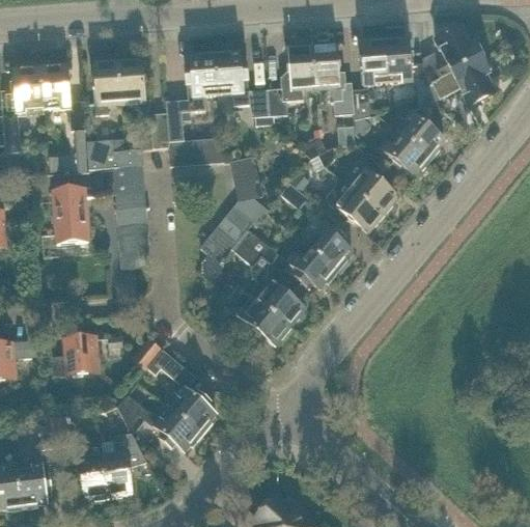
[(470,45),(469,43),(461,26),(435,39),(448,65),(437,72),(435,53),(422,58),(424,86),(484,56),(478,44),(475,45),(474,43),(470,45)]
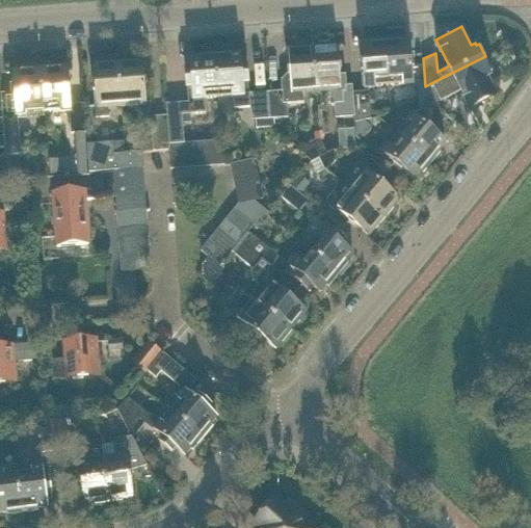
[(409,41),(399,41),(399,38),(386,40),(389,83),(413,81),(412,67),(414,67),(413,55),(410,56),(409,41)]
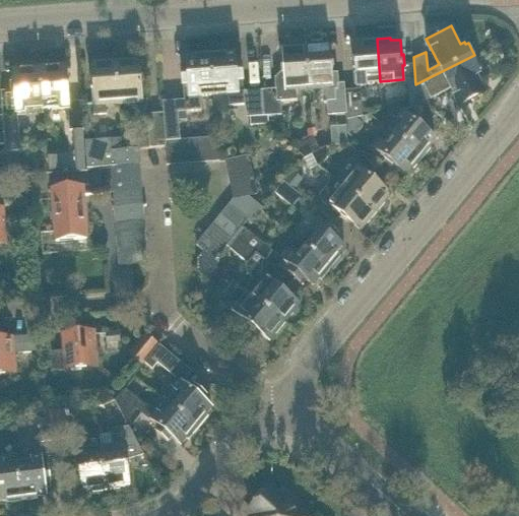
[(354,83),(380,81),(377,39),(363,40),(364,42),(353,43),(354,58),(352,58),(353,69),(355,68),(355,71),(353,71),(354,83)]
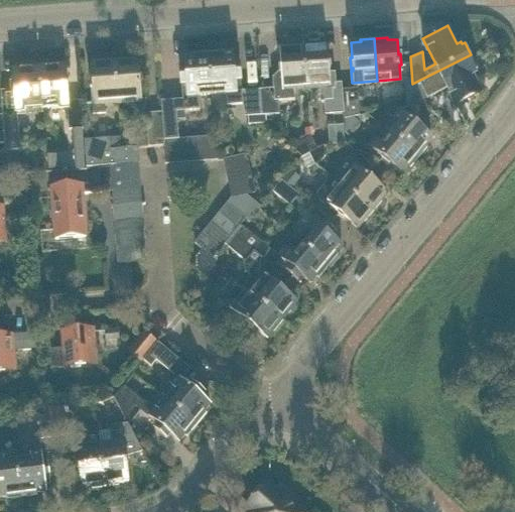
[(327,44),(316,45),(316,42),(303,43),(306,86),(320,85),(322,93),(330,92),(329,69),(331,67),(330,61),(328,60),(327,44)]
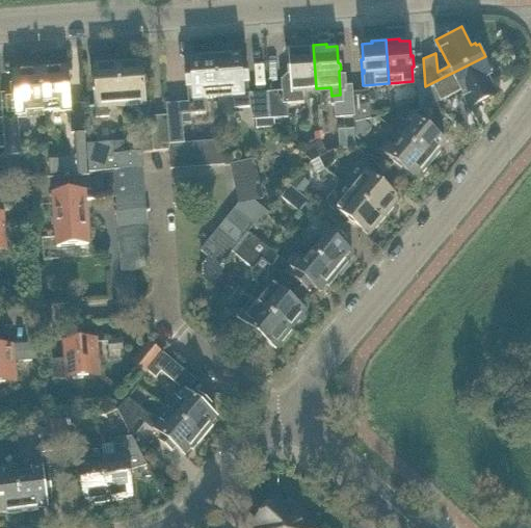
[(302,89),(316,88),(313,45),(299,46),(299,48),(289,49),(290,64),(288,68),(289,73),(287,76),(287,79),(282,79),(283,90),(269,91),(270,116),(287,115),(286,102),(303,101),(302,89)]
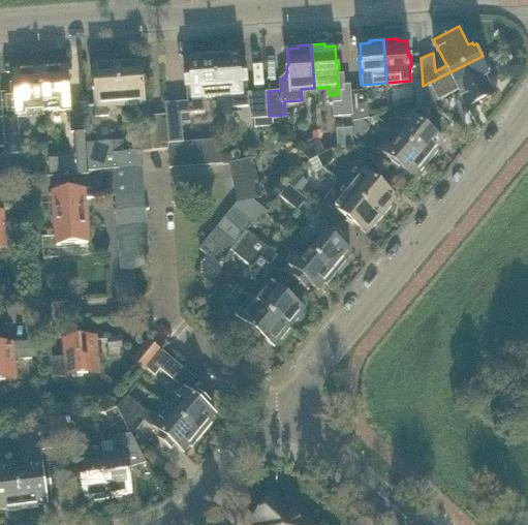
[(229,54),(229,52),(229,51),(214,52),(217,94),(234,93),(234,100),(243,100),(242,92),(248,92),(246,64),(240,65),(239,53),(229,54)]
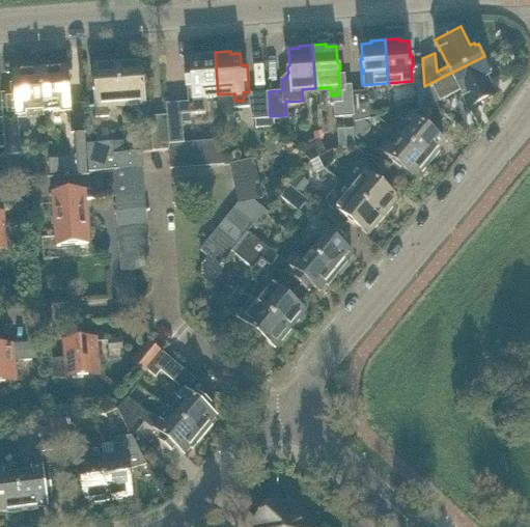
[(204,95),(218,94),(215,52),(199,53),(199,56),(190,56),(191,70),(186,70),(189,112),(205,110),(204,95)]
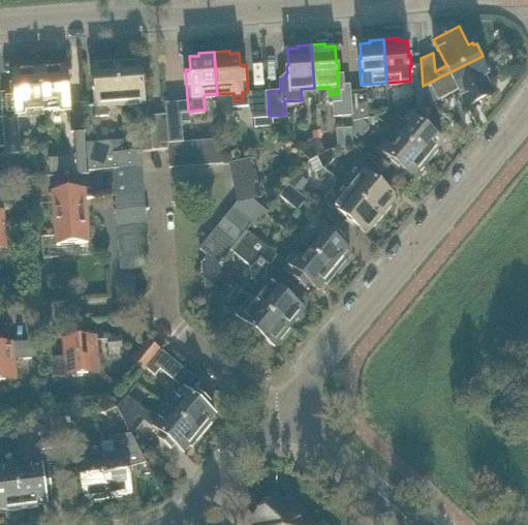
[(486,70),(489,68),(483,56),(423,86),(424,88),(429,87),(430,93),(454,81),(467,105),(493,92),(484,74),(487,72),(486,70)]
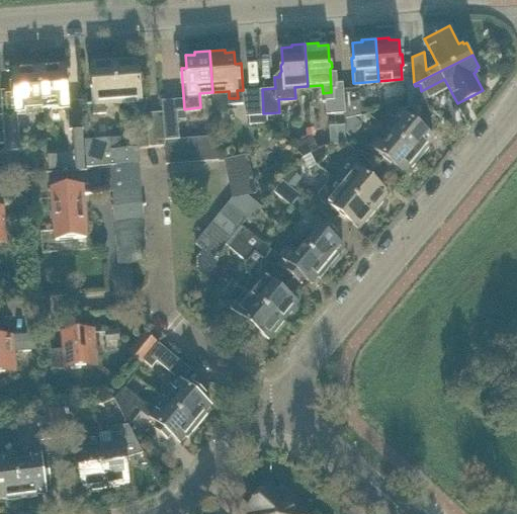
[(138,59),(128,60),(128,58),(115,59),(118,100),(134,99),(135,108),(148,108),(147,86),(141,87),(141,83),(143,81),(142,76),(140,75),(138,59)]
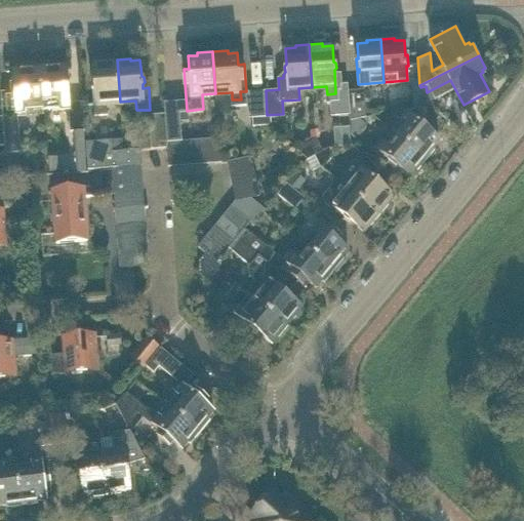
[(107,103),(120,102),(117,59),(103,61),(104,63),(92,63),(93,73),(90,73),(94,114),(108,113),(107,103)]
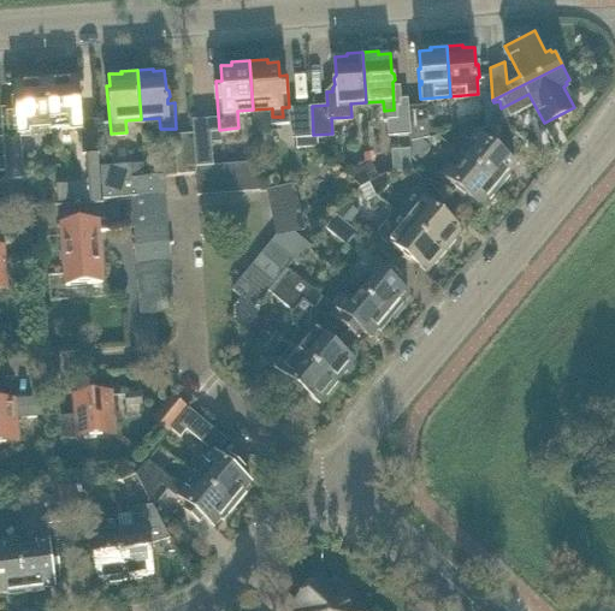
[(47,78),(42,79),(41,73),(21,75),(22,81),(16,81),(19,123),(3,124),(4,135),(0,135),(0,168),(6,168),(6,173),(23,171),(19,130),(49,128),(47,78)]
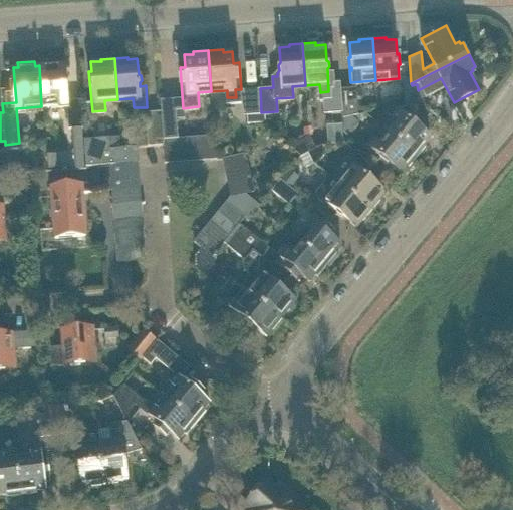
[(80,97),(67,98),(64,63),(39,65),(41,106),(67,104),(69,126),(82,125),(80,97)]
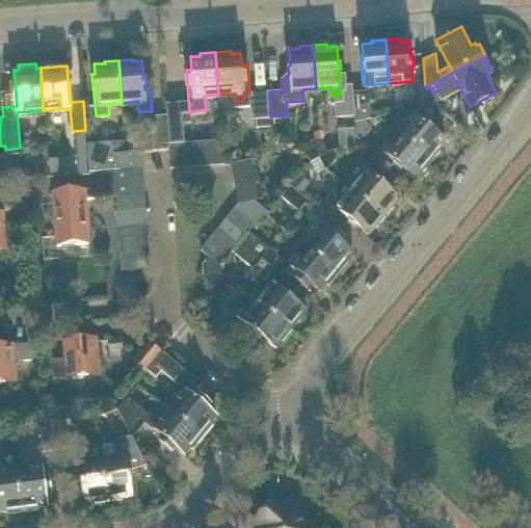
[(354,121),(371,117),(368,89),(352,90),(354,121)]
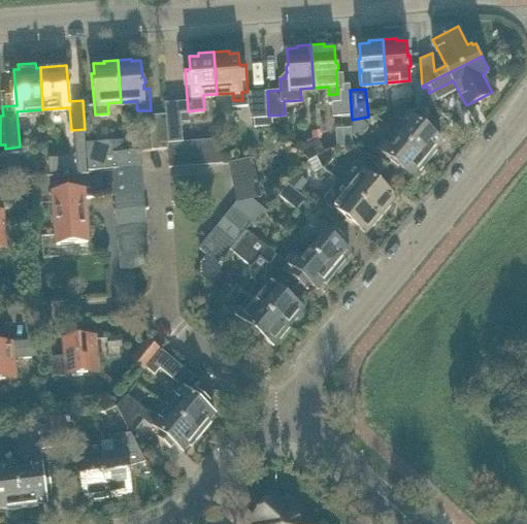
[(253,117),(268,116),(267,91),(252,92),(253,117)]
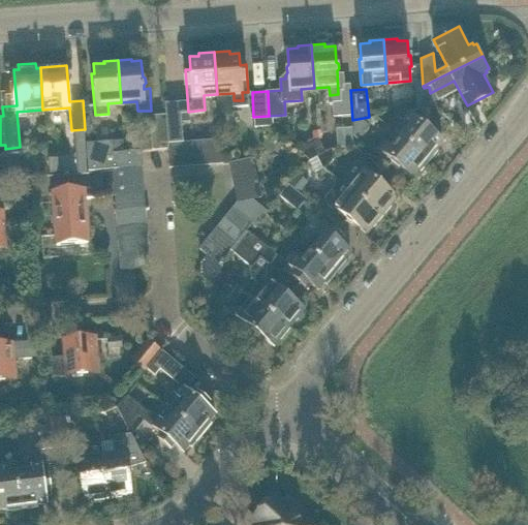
[(338,94),(330,95),(331,117),(350,117),(349,96),(339,96),(338,94)]
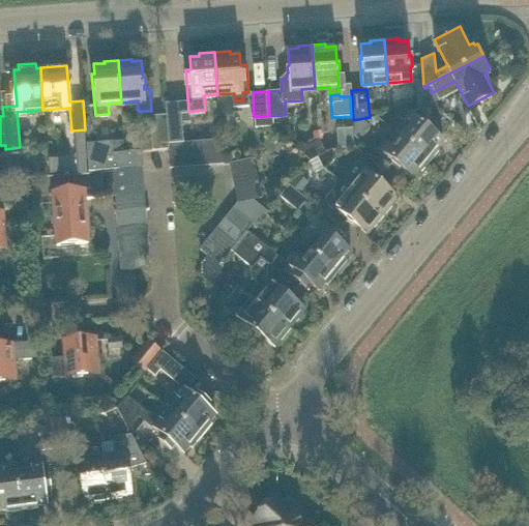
[(183,141),(182,129),(180,112),(166,113),(167,129),(168,142),(181,141),(183,141)]
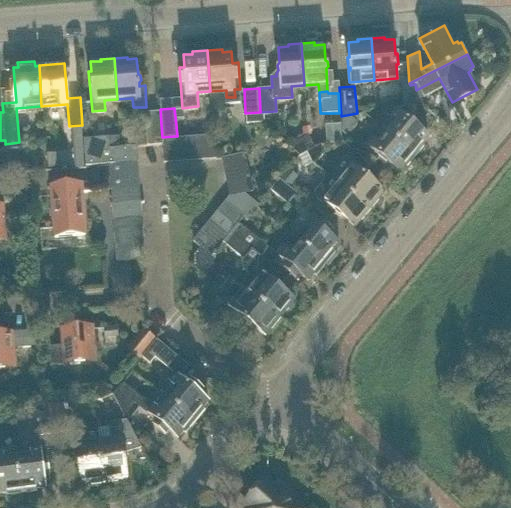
[(162,137),(161,125),(160,109),(145,110),(146,125),(147,143),(162,142),(162,137)]
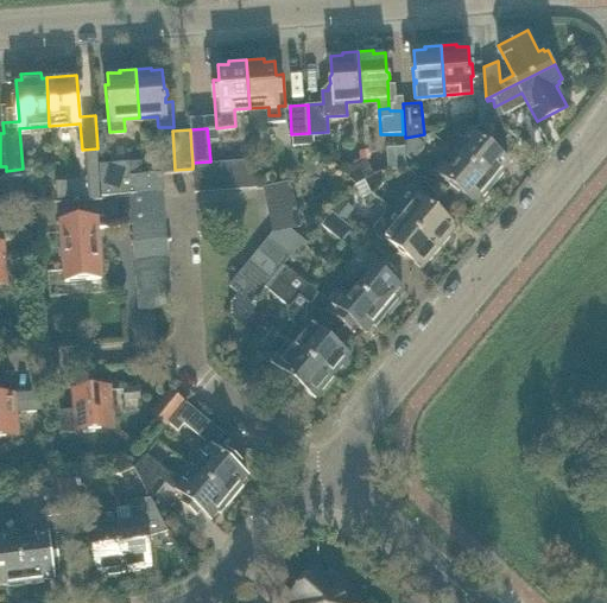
[(486,139),(485,140),(472,129),(455,151),(493,182),(503,170),(500,167),(509,159),(494,148),(495,146),(486,139)]
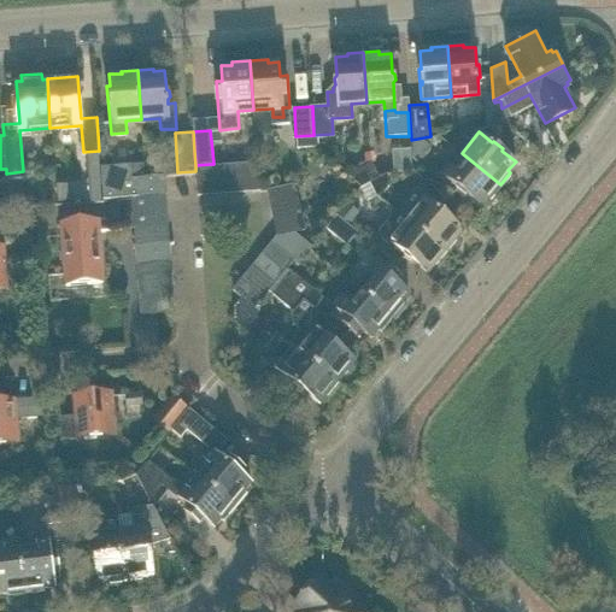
[(414,140),(412,140),(412,143),(414,151),(414,156),(416,160),(424,151),(429,145),(422,137),(414,140)]
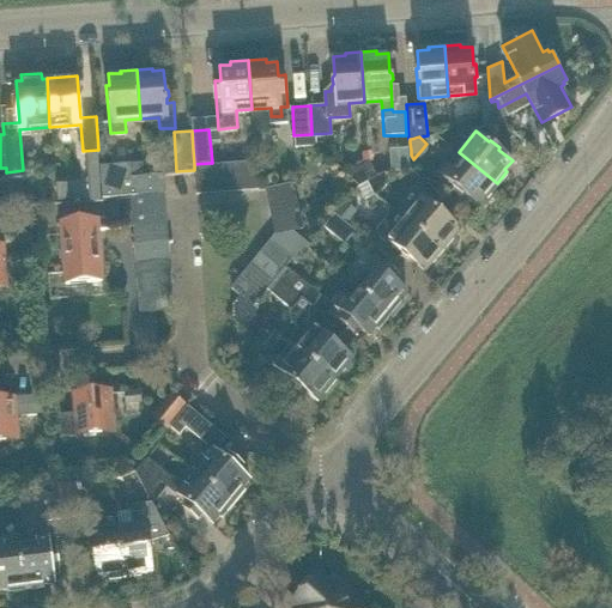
[(486,195),(497,183),(459,152),(441,174),(454,184),(452,186),(461,194),(464,192),(477,202),(484,194),(486,195)]
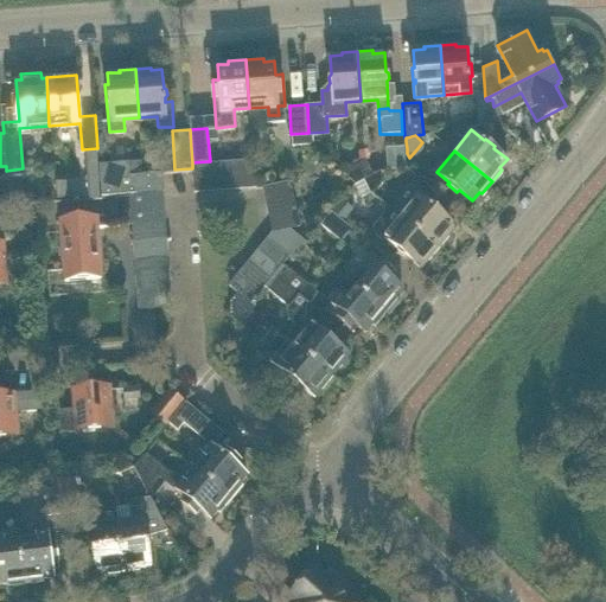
[(240,186),(255,185),(253,158),(237,159),(240,186)]
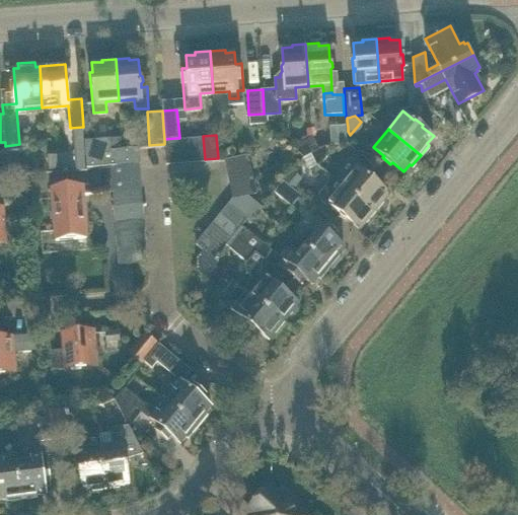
[(193,160),(205,159),(203,136),(191,137),(193,160)]
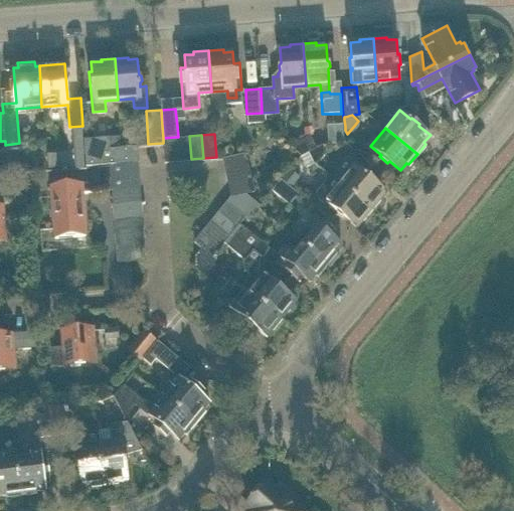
[(310,135),(302,139),(307,148),(315,146),(314,145),(310,135)]
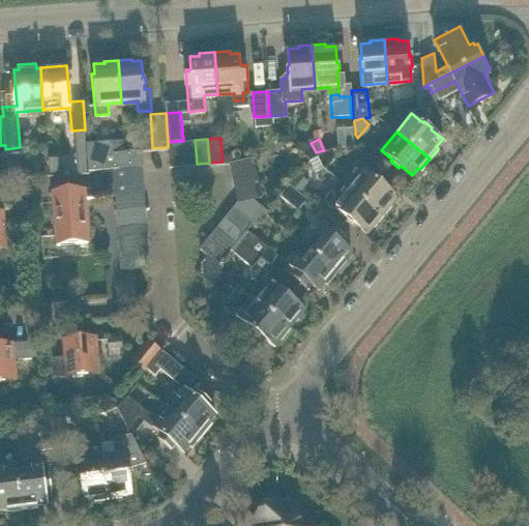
[(183,165),(197,164),(195,140),(183,141),(181,141),(183,165)]
